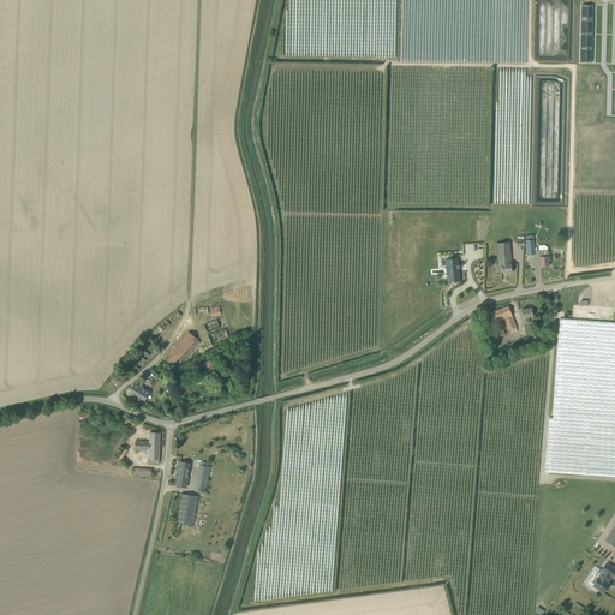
[(578,5),(575,63),(587,64),(590,5),(578,5)]
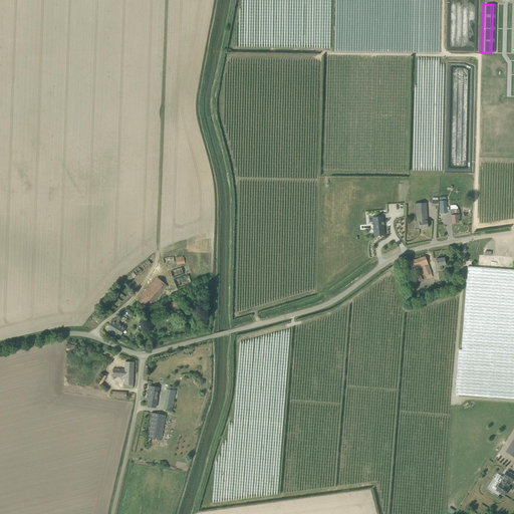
[(336,16),(335,51),(355,51),(355,46),(350,46),(350,41),(350,34),(353,34),(353,32),(350,32),(350,31),(353,31),(353,28),(350,28),(350,26),(345,26),(345,16),(336,16)]
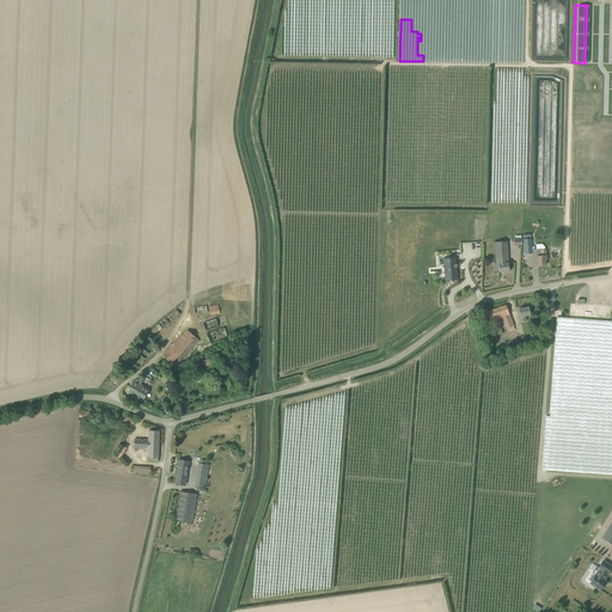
[(507,242),(495,243),(496,264),(499,264),(499,273),(509,271),(507,242)]
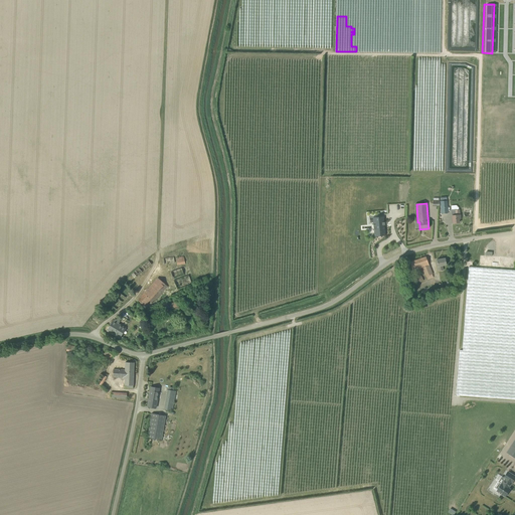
[(460,219),(460,210),(452,210),(452,215),(453,223),(459,223),(459,219),(460,219)]
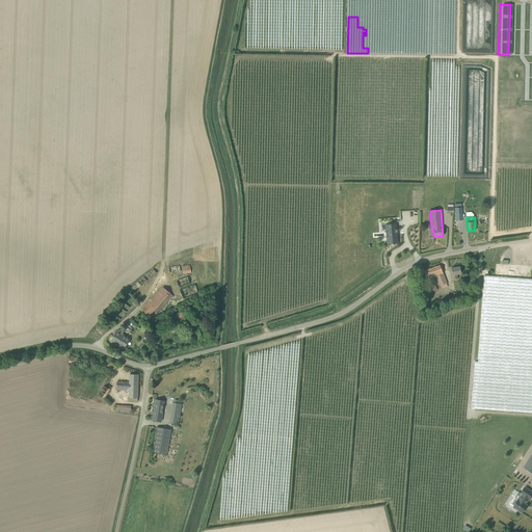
[(380,224),(384,244),(396,242),(392,222),(380,224)]
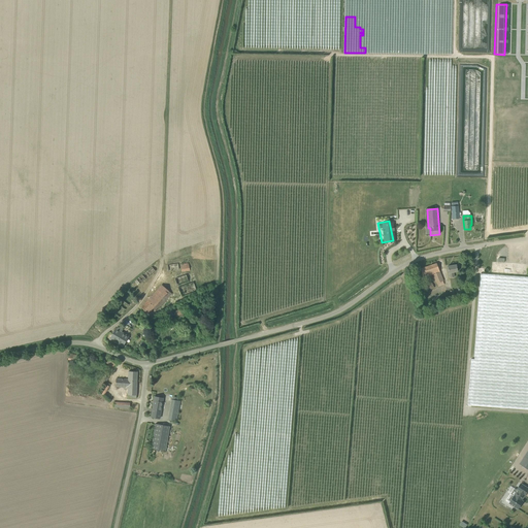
[(444,285),(438,268),(436,263),(421,269),(422,273),(424,278),(433,274),(436,284),(438,287),(444,285)]
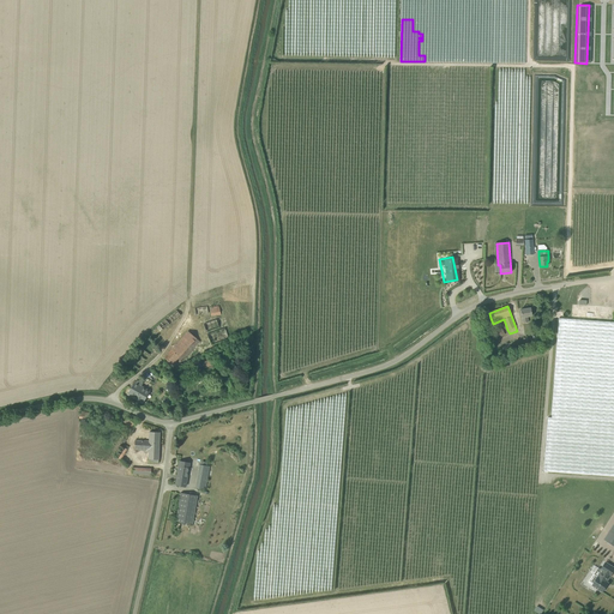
[(523,323),(529,323),(528,317),(531,317),(530,308),(521,309),(523,323)]
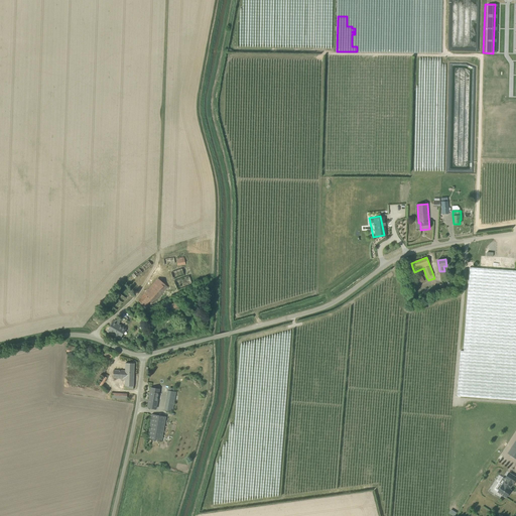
[(131,281),(152,265),(148,261),(128,278),(131,281)]
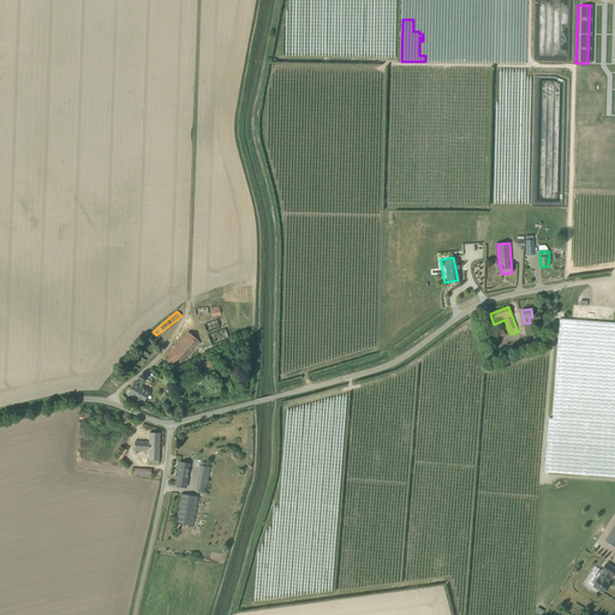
[(614,322),(572,320),(560,318),(553,418),(549,418),(545,472),(614,477),(614,322)]
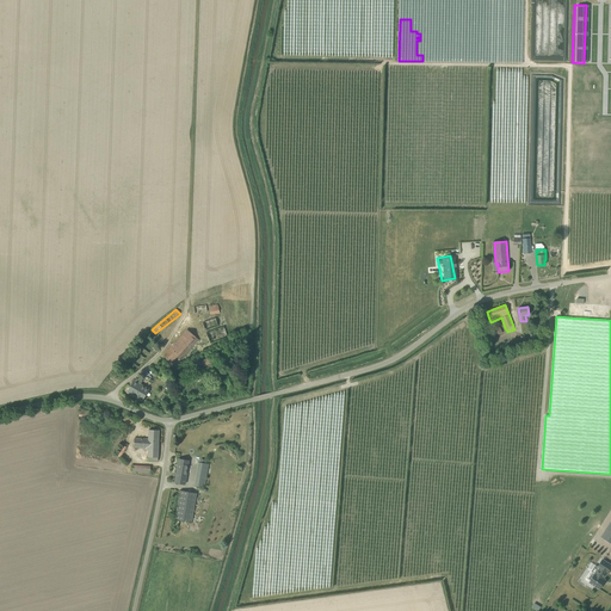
[(218,326),(217,323),(215,318),(203,322),(205,331),(218,326)]
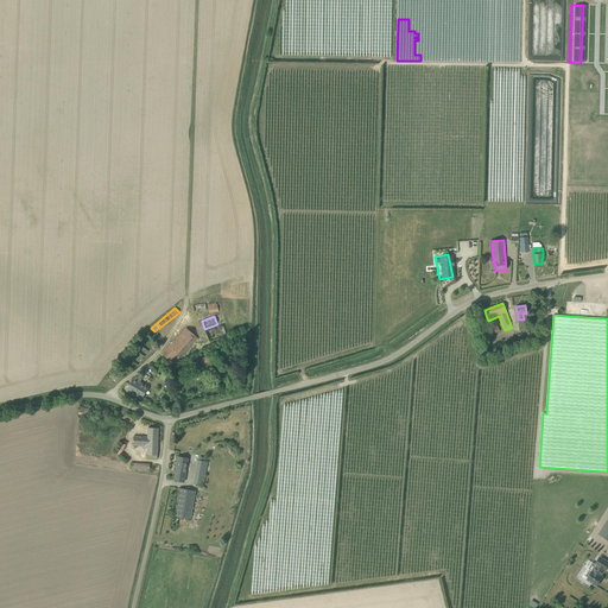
[(209,342),(215,340),(227,335),(222,324),(206,331),(209,342)]
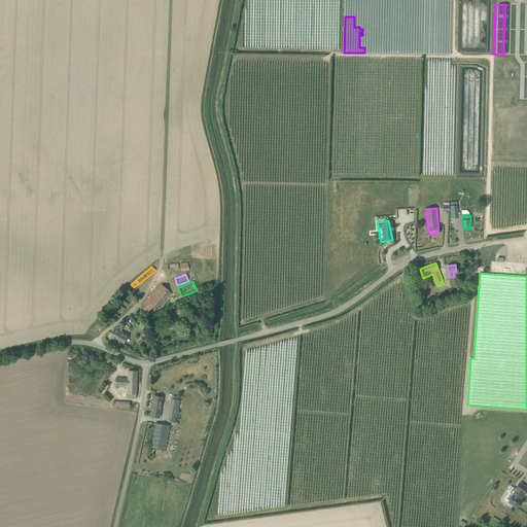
[(422,292),(433,287),(431,281),(420,286),(422,292)]
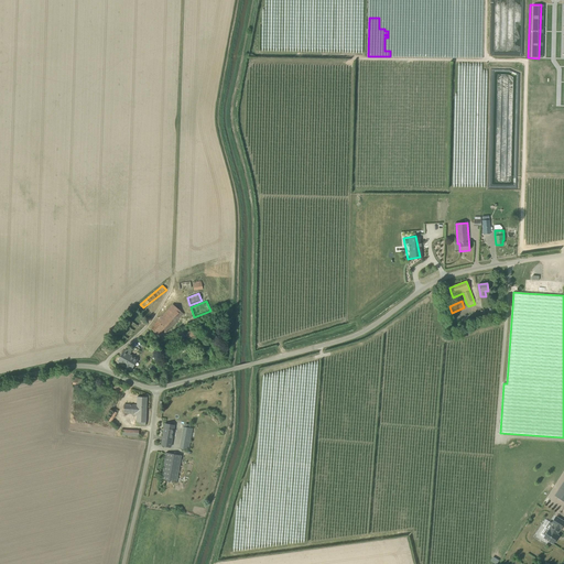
[(166,332),(184,314),(173,304),(151,328),(158,335),(163,329),(166,332)]
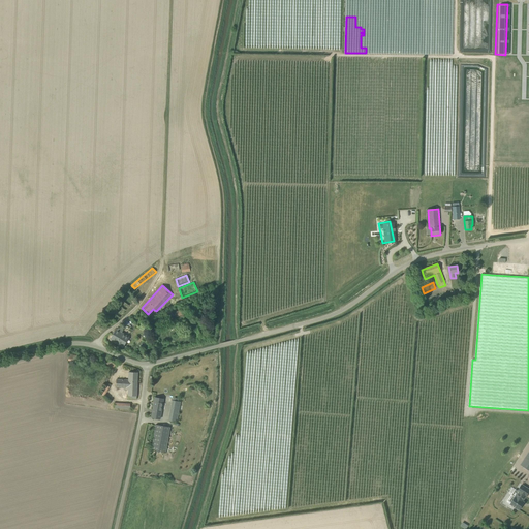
[(164,314),(167,319),(175,316),(173,310),(164,314)]
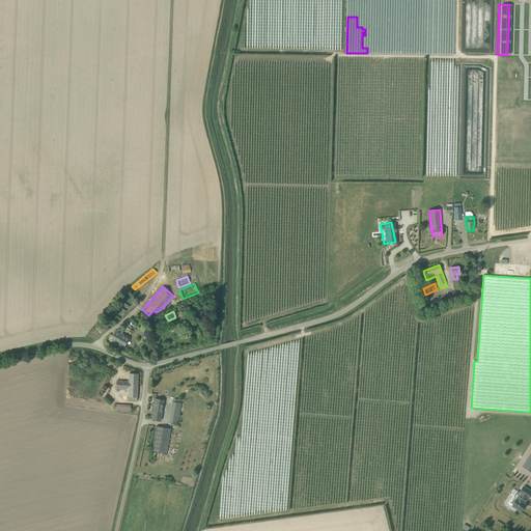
[(123,331),(119,329),(119,330),(118,329),(117,331),(116,331),(110,341),(122,348),(130,338),(122,334),(123,331)]
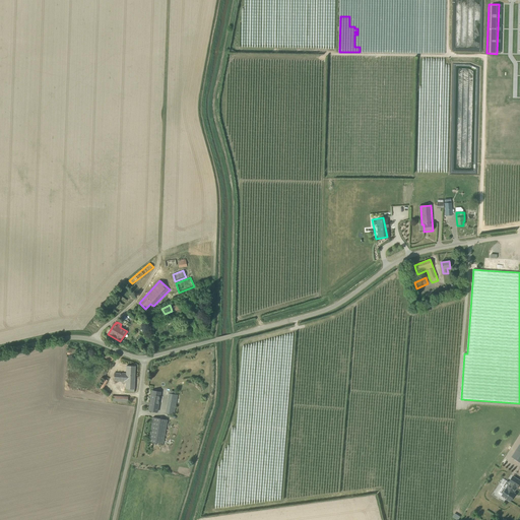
[(104,360),(111,365),(117,358),(110,351),(104,360)]
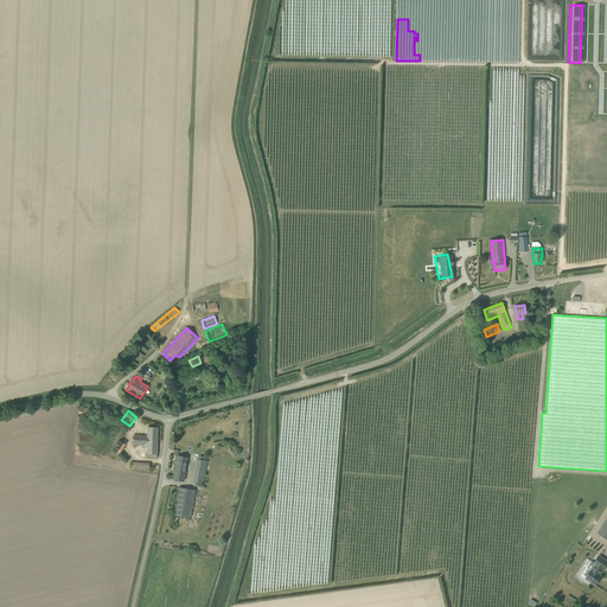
[(157,459),(158,427),(148,427),(147,436),(134,435),(133,445),(144,446),(144,447),(146,448),(146,458),(157,459)]
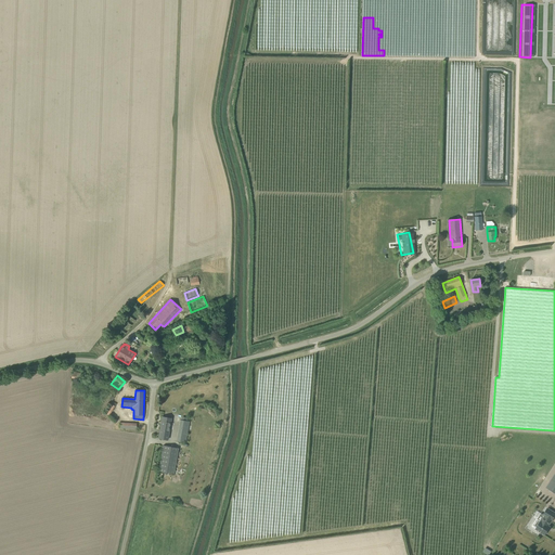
[(168,440),(171,418),(163,416),(158,438),(168,440)]
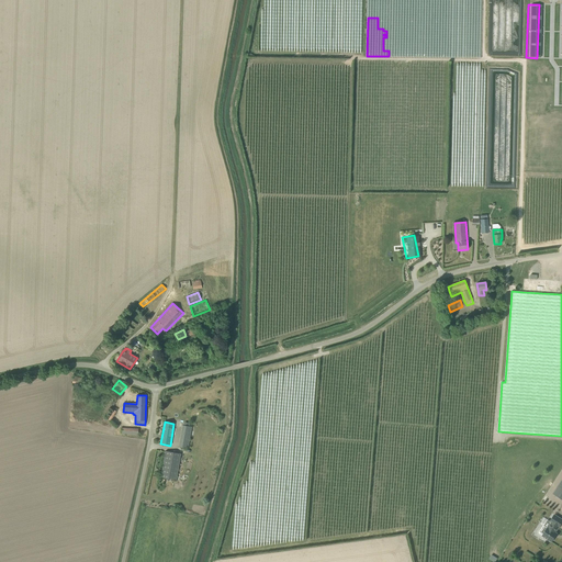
[(192,427),(189,426),(183,426),(182,425),(179,447),(188,449),(192,427)]
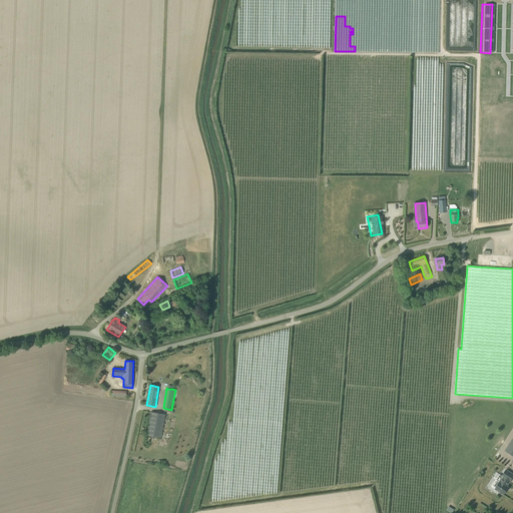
[(151,412),(147,436),(160,438),(164,415),(151,412)]
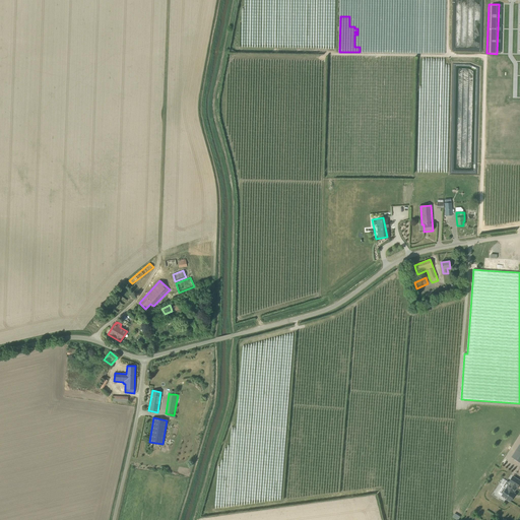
[(519,440),(511,457),(519,462),(519,440)]
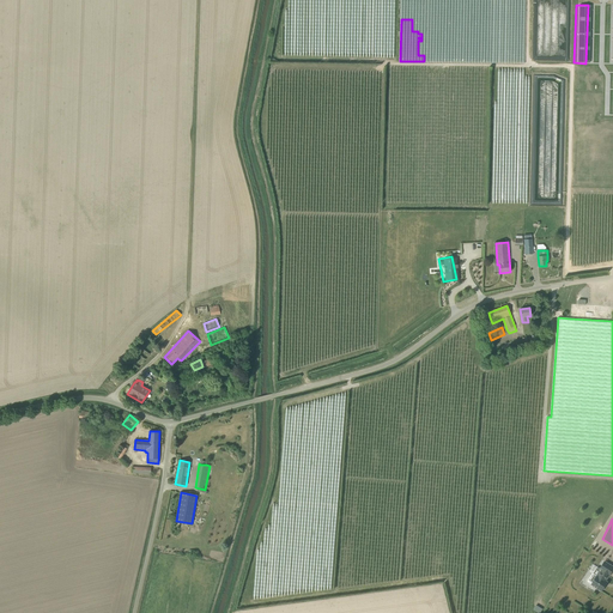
[(593,586),(604,592),(610,582),(607,581),(611,575),(612,571),(612,565),(605,562),(601,569),(602,570),(599,576),(594,574),(589,582),(594,584),(593,586)]
